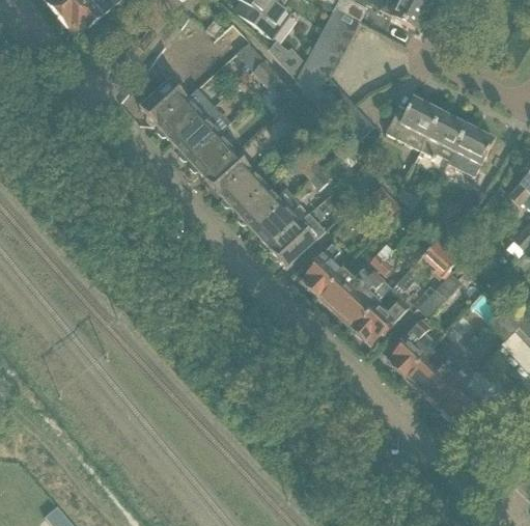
[(50,0),(48,2),(58,15),(75,0),(50,0)]
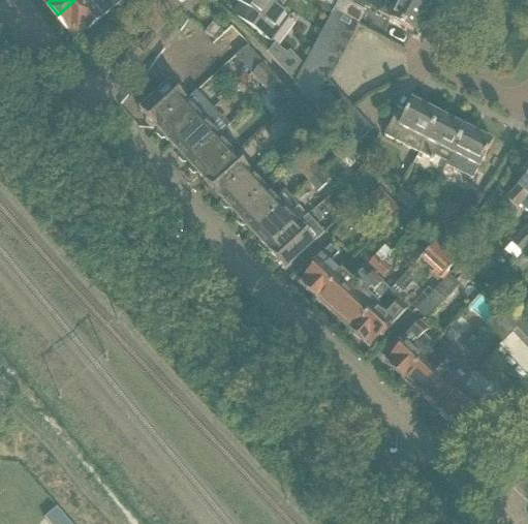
[(94,0),(92,2),(90,0),(74,0),(58,14),(68,27),(70,25),(76,32),(86,25),(87,26),(117,0),(94,0)]
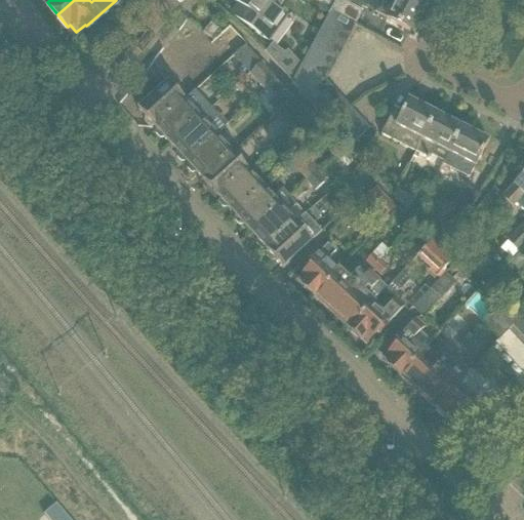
[(239,0),(240,1),(233,10),(271,38),(288,13),(278,5),(282,0),(239,0)]
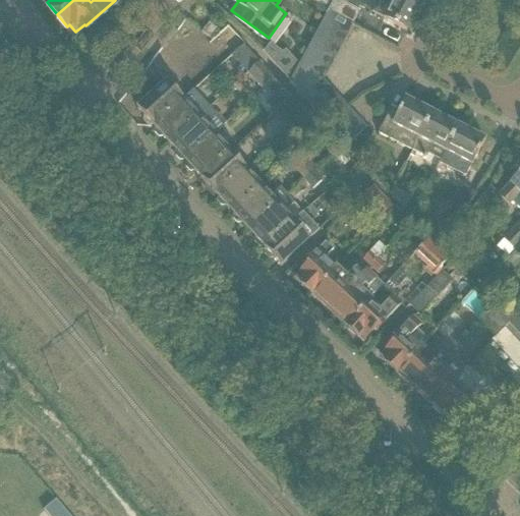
[(331,0),(328,7),(353,20),(359,7),(346,0),(331,0)]
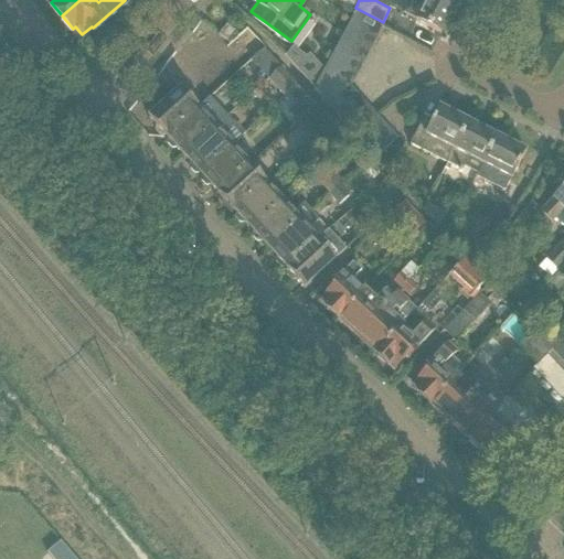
[(408,0),(404,9),(407,10),(444,30),(444,29),(445,27),(448,28),(454,18),(450,17),(451,13),(458,1),(456,0),(408,0)]
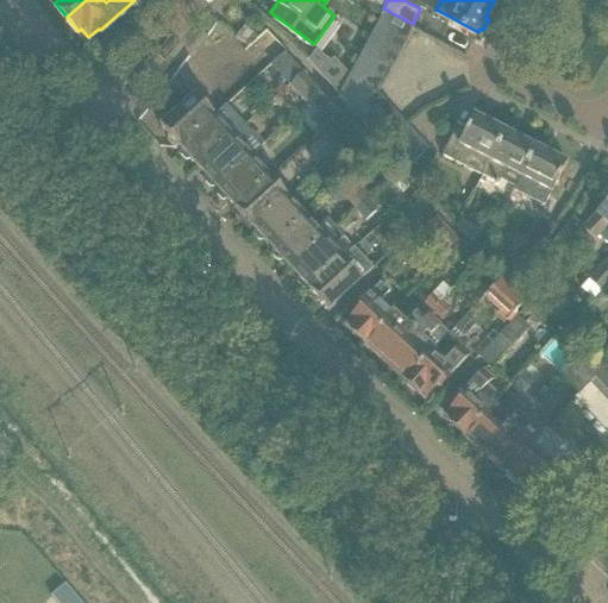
[(413,24),(383,8),(377,22),(406,37),(413,24)]
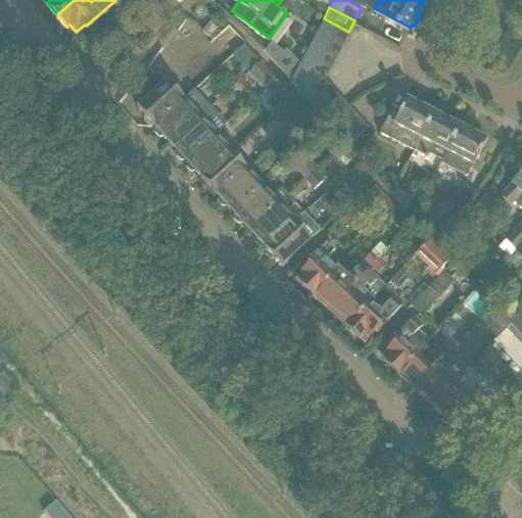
[(324,18),(318,31),(342,43),(348,32),(324,18)]
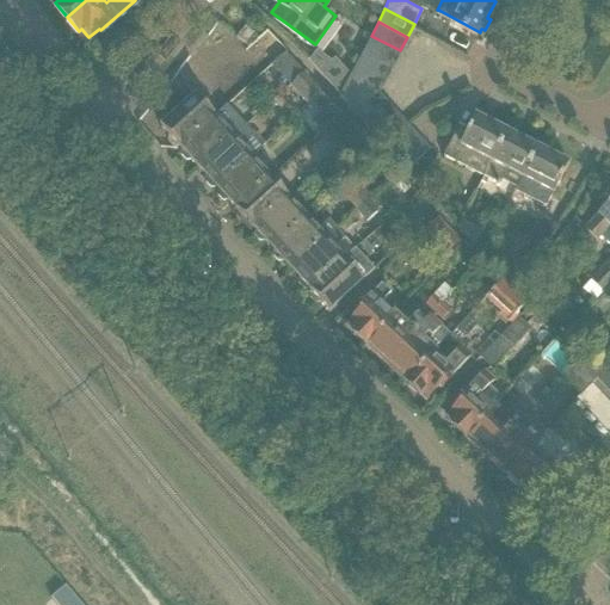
[(246,23),(239,31),(238,32),(247,41),(256,31),(246,23)]
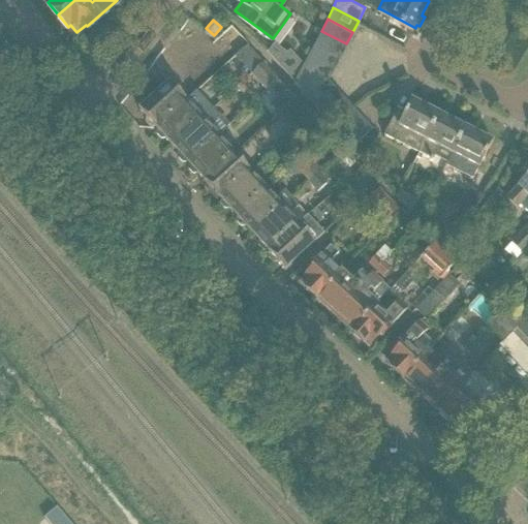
[(236,52),(249,40),(231,23),(214,39),(230,56),(236,52)]
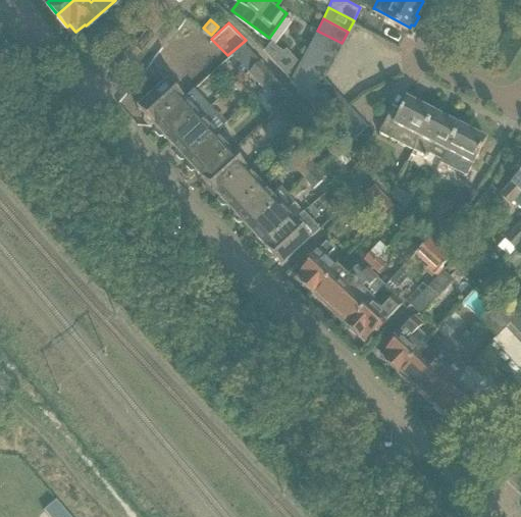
[(342,43),(317,31),(311,42),(335,54),(342,43)]
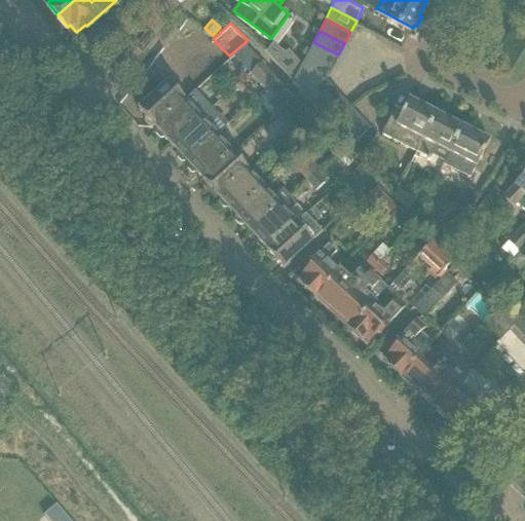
[(248,40),(234,51),(250,69),(262,59),(247,41),(248,40)]
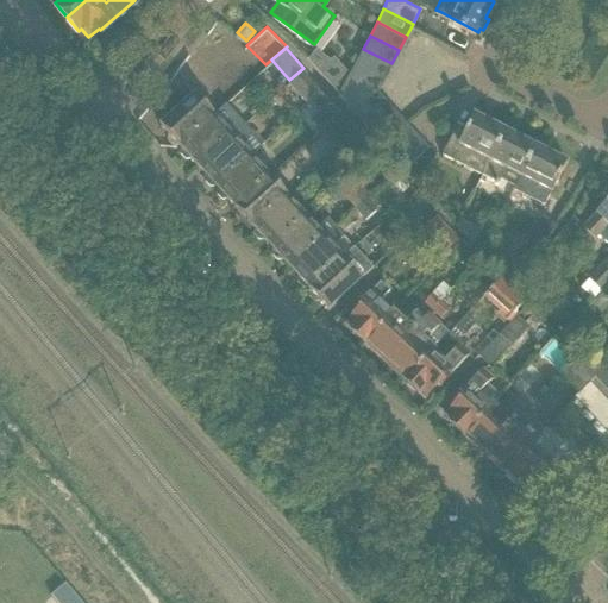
[(340,92),(350,71),(334,55),(327,61),(315,48),(307,55),(340,92)]
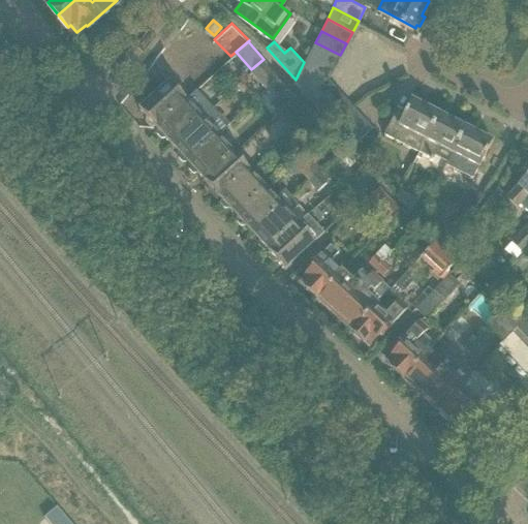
[(340,55),(315,42),(309,54),(334,67),(340,55)]
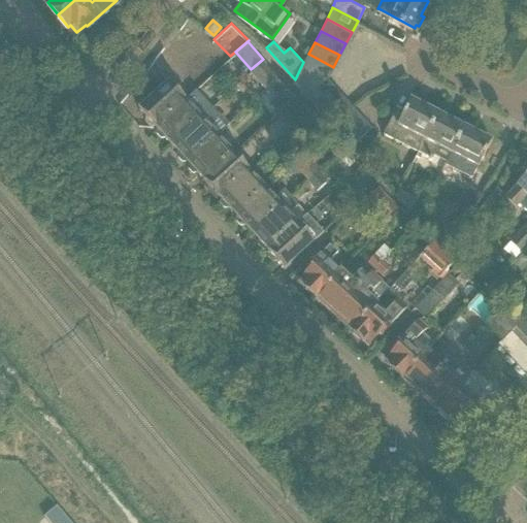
[(295,79),(294,80),(328,77),(333,67),(308,54),(303,62),(295,79)]
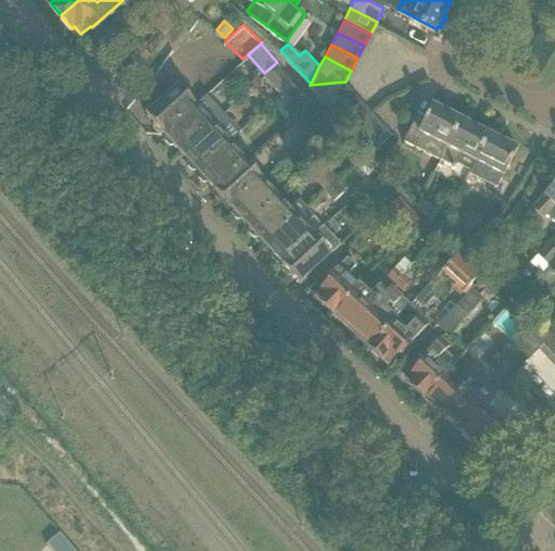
[(277,62),(264,73),(280,90),(292,78),(277,62)]
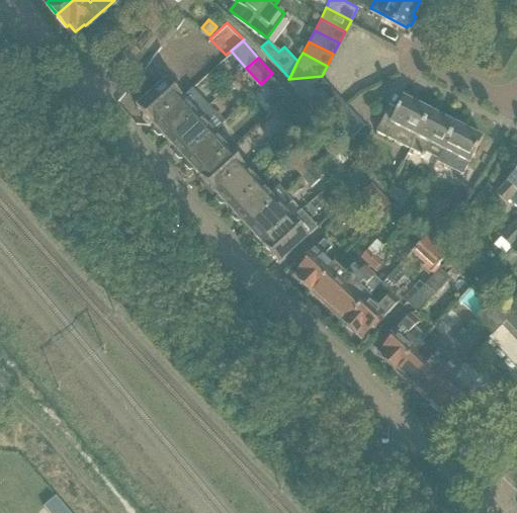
[(322,76),(288,79),(311,103),(331,85),(322,76)]
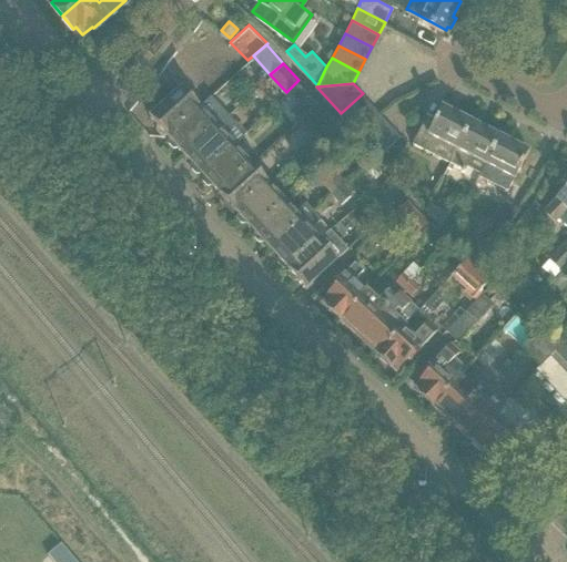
[(211,93),(199,103),(182,84),(150,114),(168,133),(211,93)]
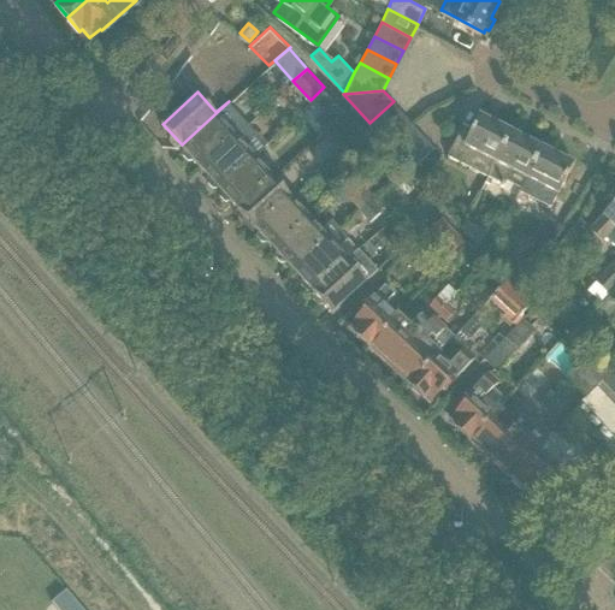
[(336,99),(315,117),(325,128),(332,120),(346,110),(336,99)]
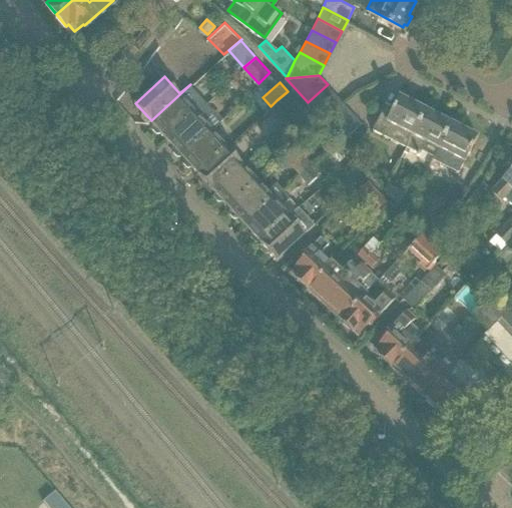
[(206,101),(190,84),(151,120),(166,137),(206,101)]
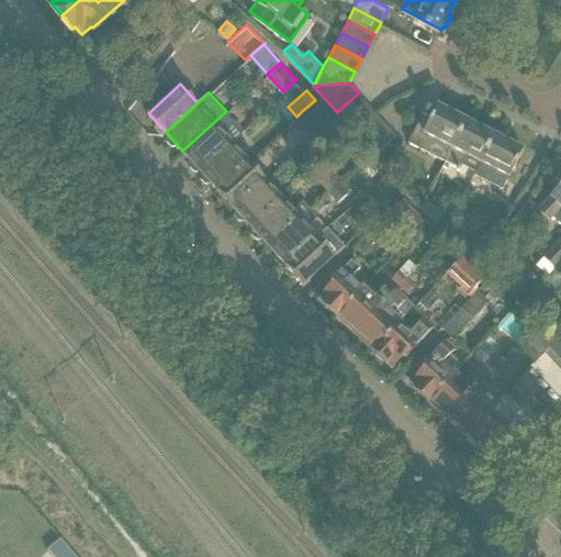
[(359,92),(337,112),(346,122),(368,102),(359,92)]
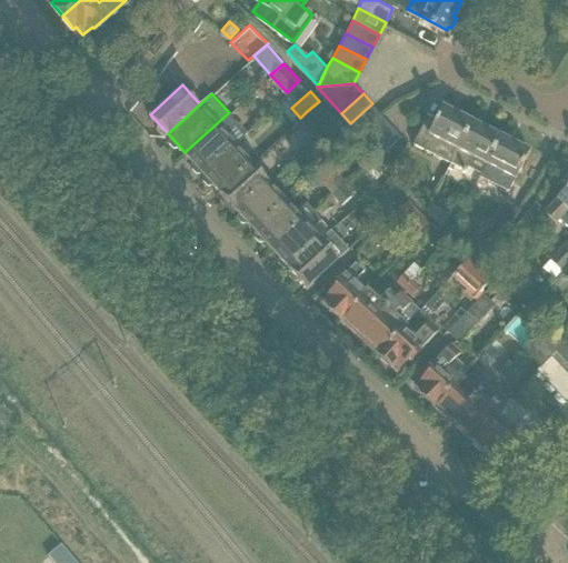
[(324,130),(334,121),(336,119),(319,101),(307,111),(324,130)]
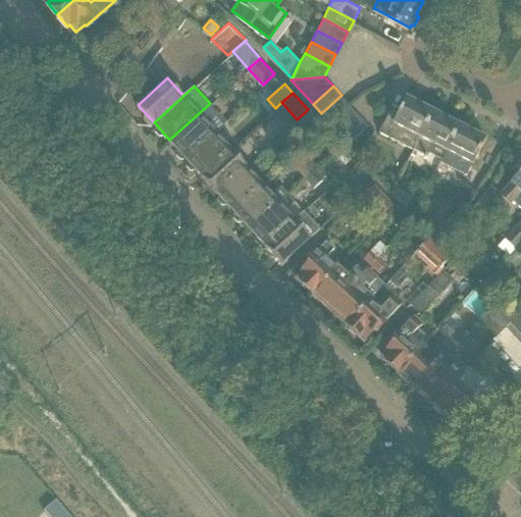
[(349,103),(342,95),(321,113),(329,122),(349,103)]
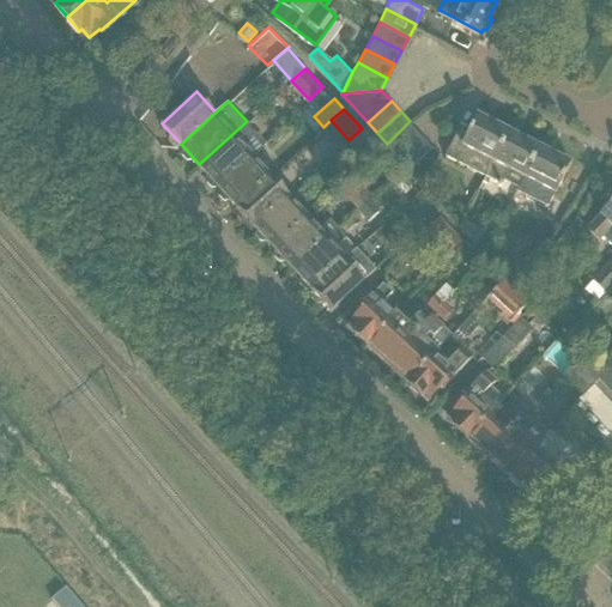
[(486,173),(509,128),(477,111),(468,128),(460,123),(446,152),(486,173)]
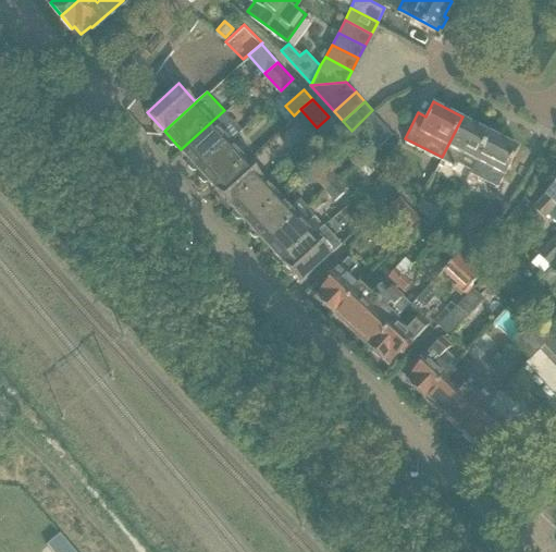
[(224,110),(181,149),(188,157),(186,162),(192,168),(197,168),(198,168),(230,139),(243,127),(234,118),(232,119),(224,110)]
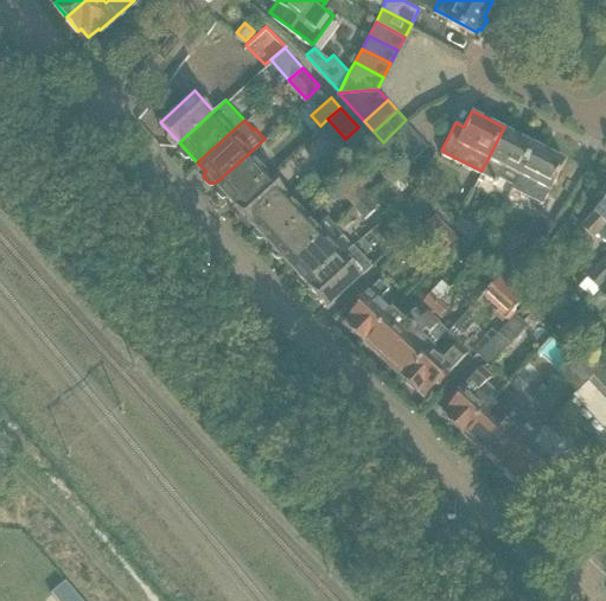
[(406,120),(383,142),(404,165),(427,144),(406,120)]
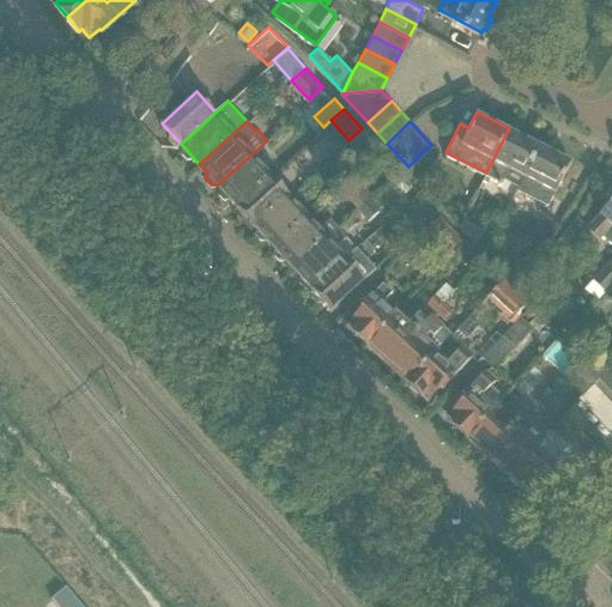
[(303,145),(314,134),(304,123),(292,133),(303,145)]
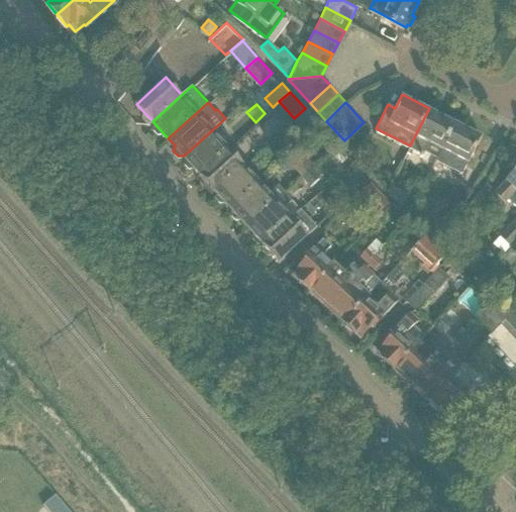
[(454,121),(429,108),(410,145),(422,152),(423,149),(437,156),(454,121)]
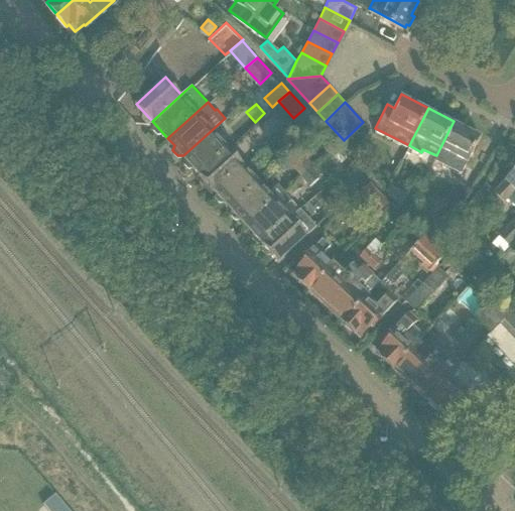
[(318,128),(302,110),(293,118),(308,137),(318,128)]
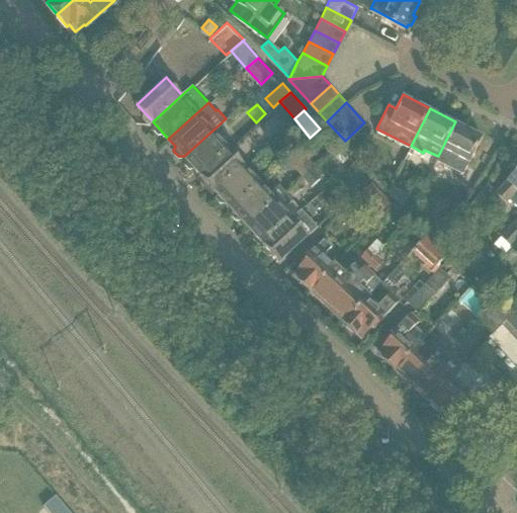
[(455,121),(438,156),(436,159),(463,173),(483,135),(455,121)]
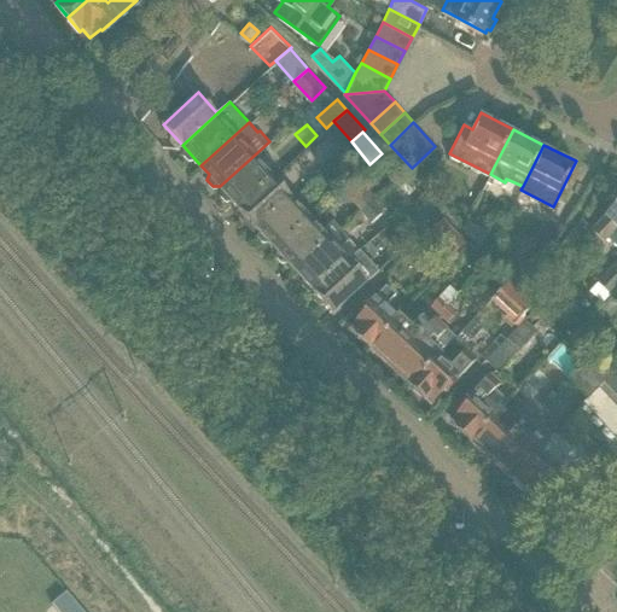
[(273,175),(255,155),(220,186),(238,207),(273,175)]
